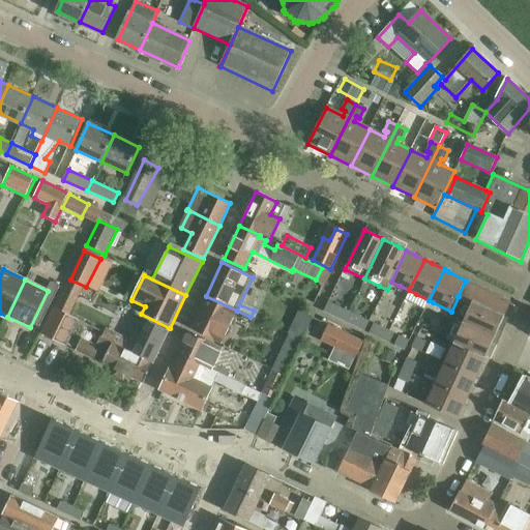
[(55,308),(68,315),(82,287),(68,281),(55,308)]
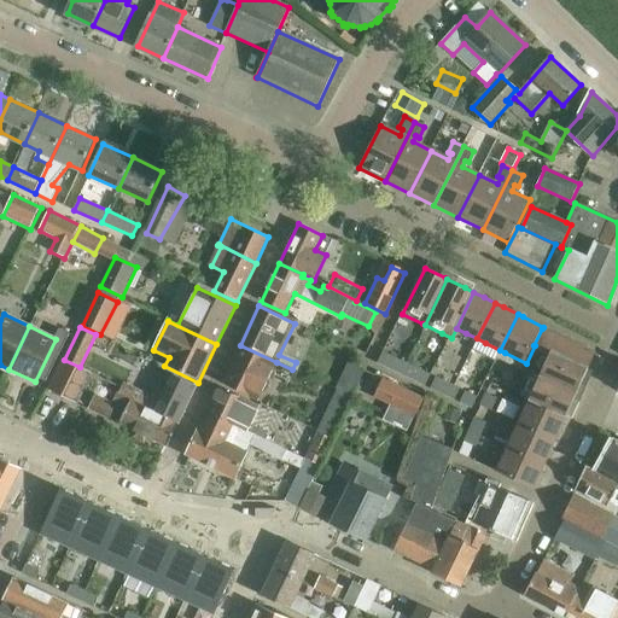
[(542,328),(534,345),(535,345),(552,350),(589,367),(595,353),(542,328)]
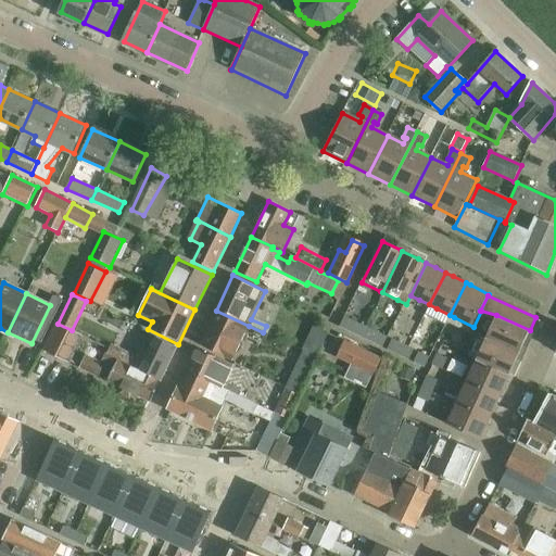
[(231,361),(249,326),(216,311),(199,345),(231,361)]
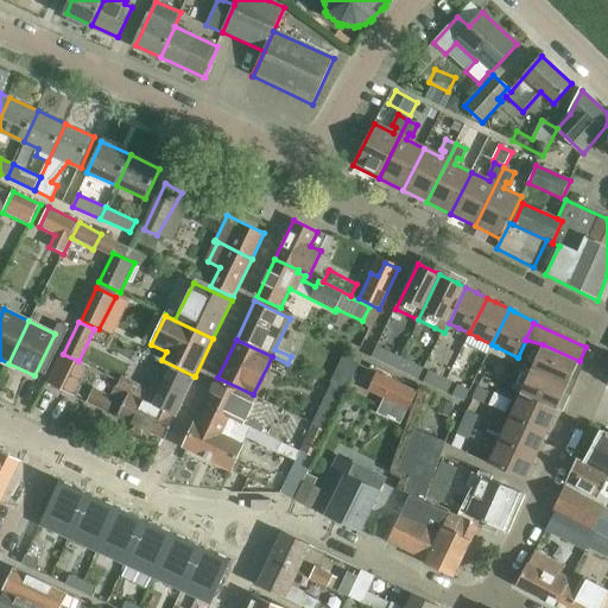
[(391,367),(397,356),(377,346),(372,358),(379,361),(391,367)]
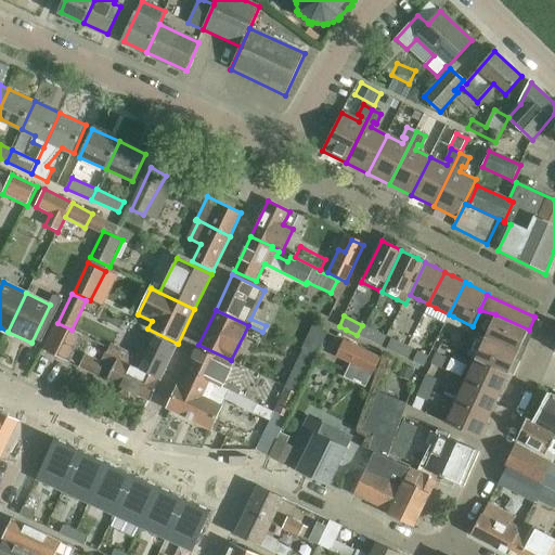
[(516,358),(525,338),(492,323),(482,343),(516,358)]
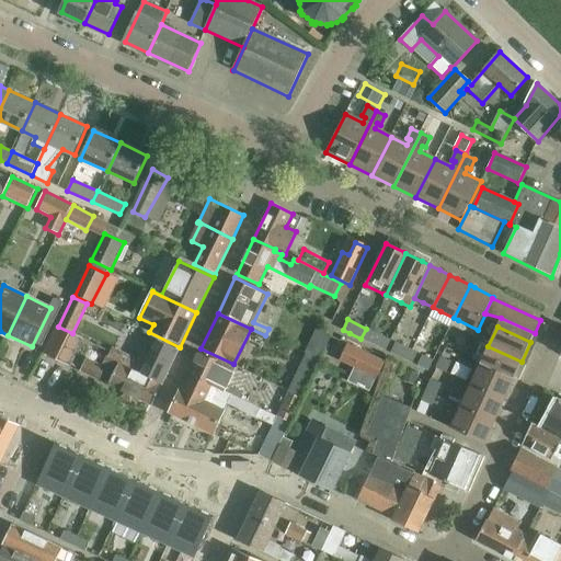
[(45,353),(69,365),(81,339),(58,328),(45,353)]
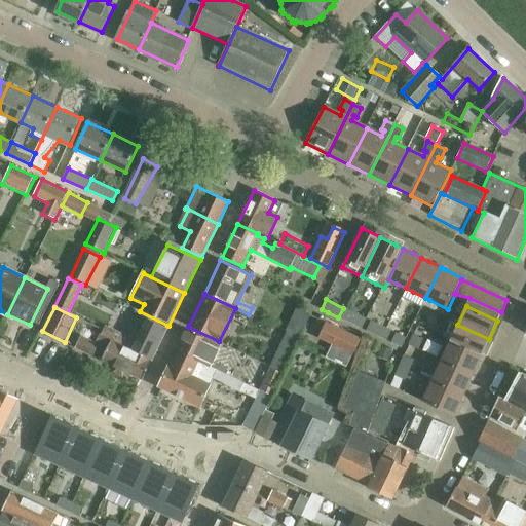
[(343,308),(338,317),(362,330),(367,320),(343,308)]
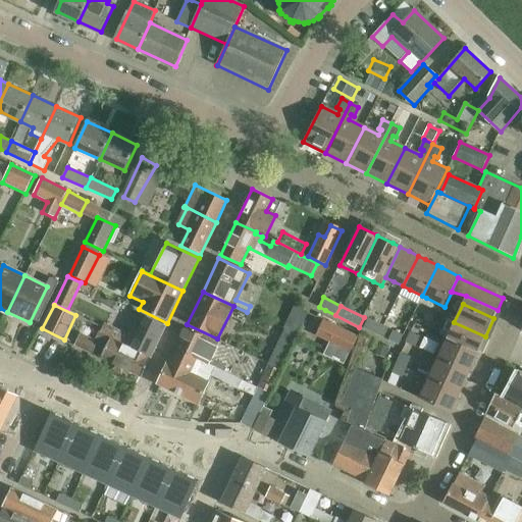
[(284,330),(298,336),(308,314),(296,308),(284,330)]
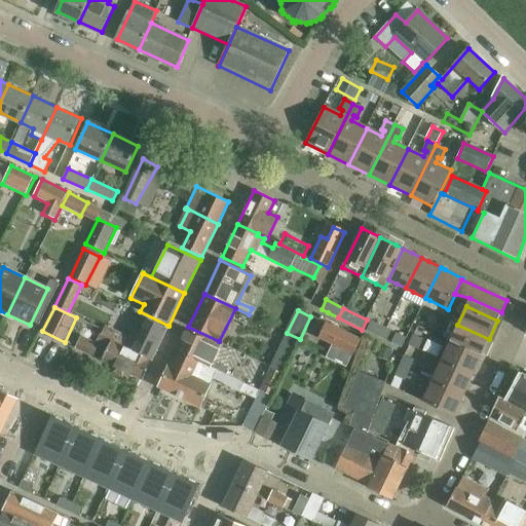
[(125,349),(151,362),(166,330),(146,320),(138,337),(133,335),(129,341),(125,349)]
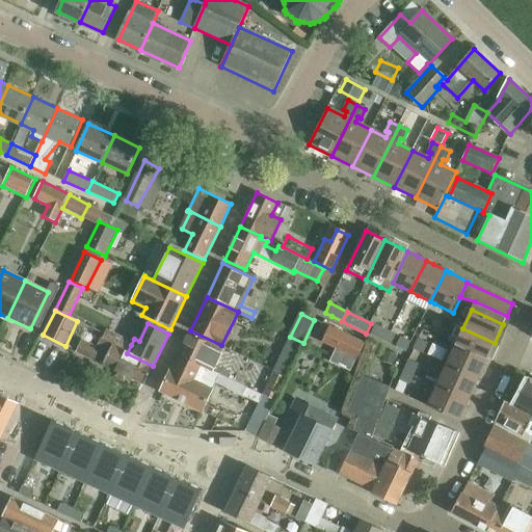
[(371,336),(391,345),(396,335),(376,325),(371,336)]
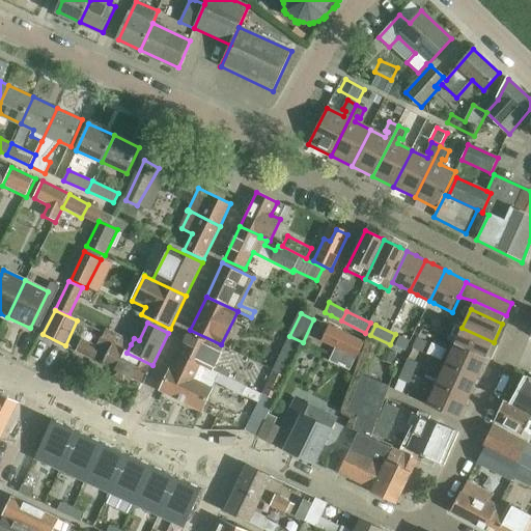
[(484,361),(494,342),(462,328),(453,346),(484,361)]
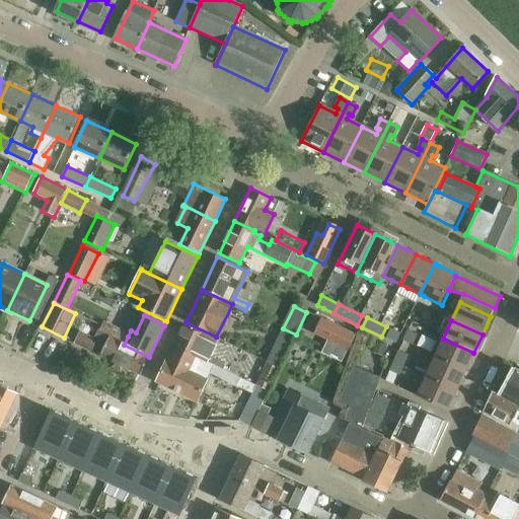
[(351,353),(358,337),(325,321),(317,337),(351,353)]
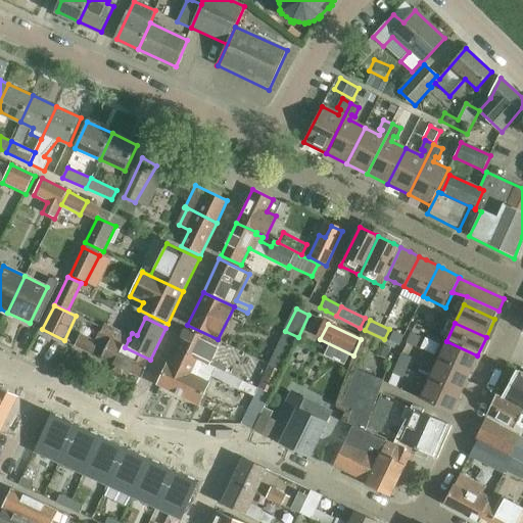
[(125,347),(129,339),(104,327),(101,332),(111,337),(101,358),(141,378),(150,360),(125,347)]
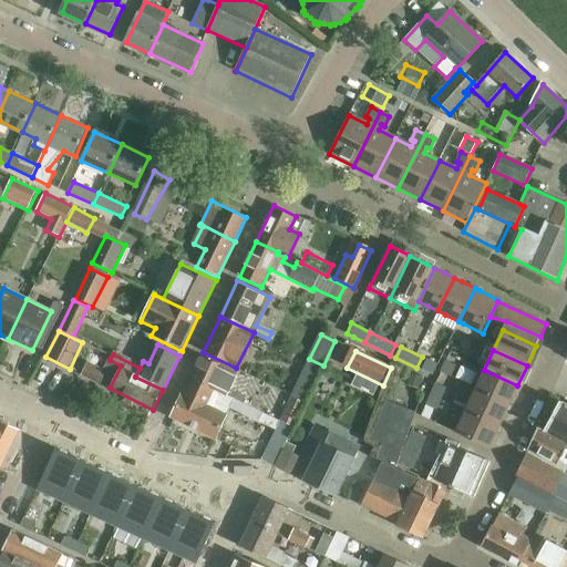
[(189,380),(241,404),(244,399),(229,392),(237,377),(234,371),(202,356),(189,380)]
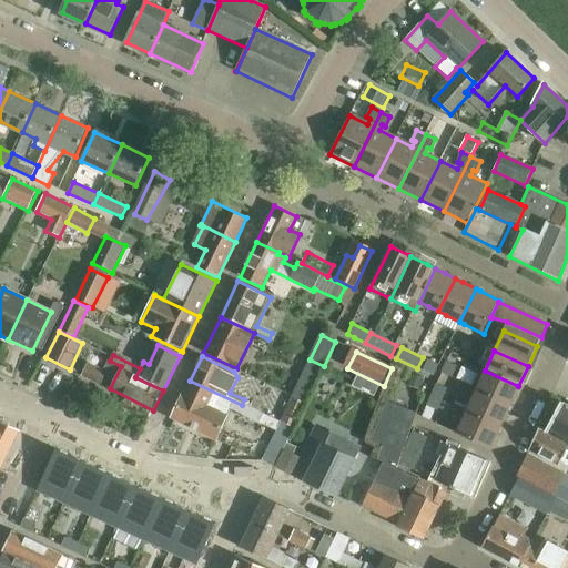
[(324,366),(307,358),(291,394),(306,402),(324,366)]
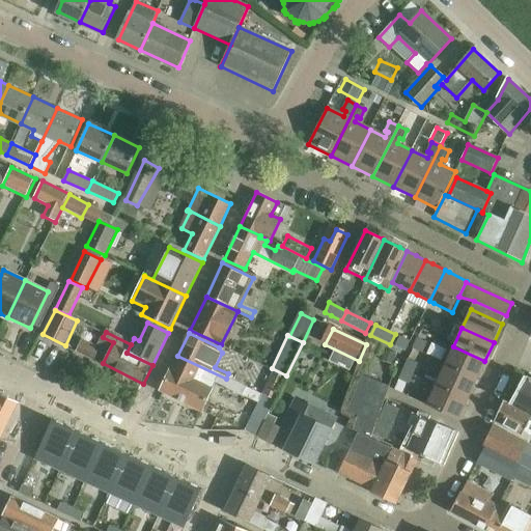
[(395,346),(406,352),(410,341),(400,336),(395,346)]
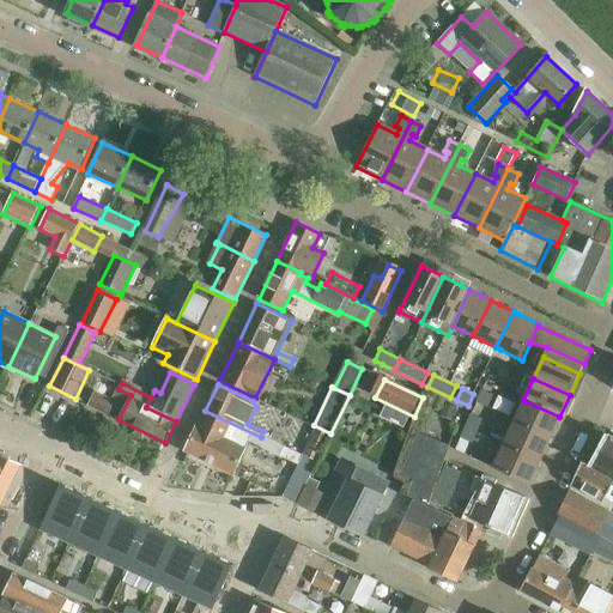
[(477,402),(489,408),(493,396),(481,390),(477,402)]
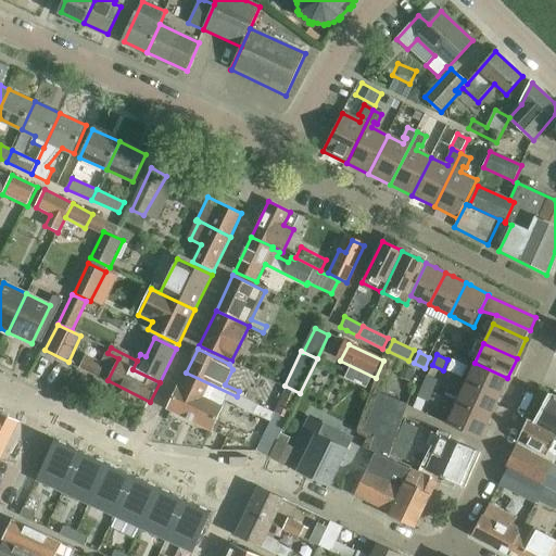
[(79,369),(98,378),(104,365),(87,355),(79,369)]
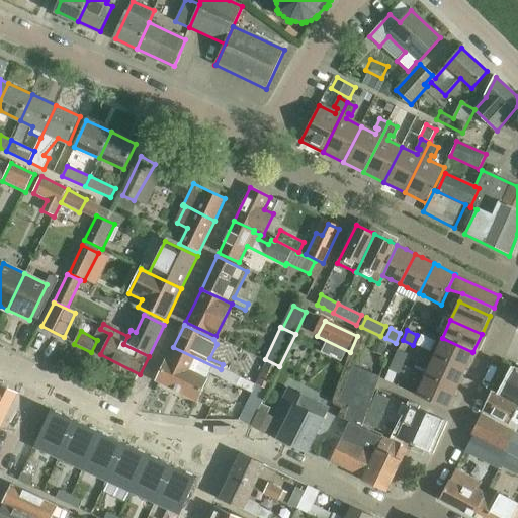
[(464,371),(472,352),(442,338),(434,357),(464,371)]
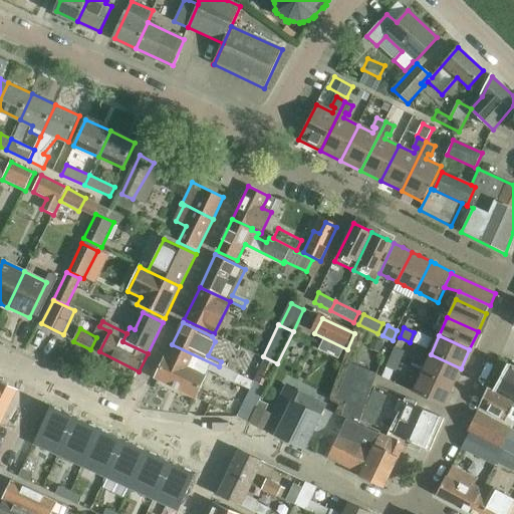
[(238,375),(219,366),(172,344),(155,378),(195,398),(208,369),(220,375),(219,376),(235,383),(238,375)]
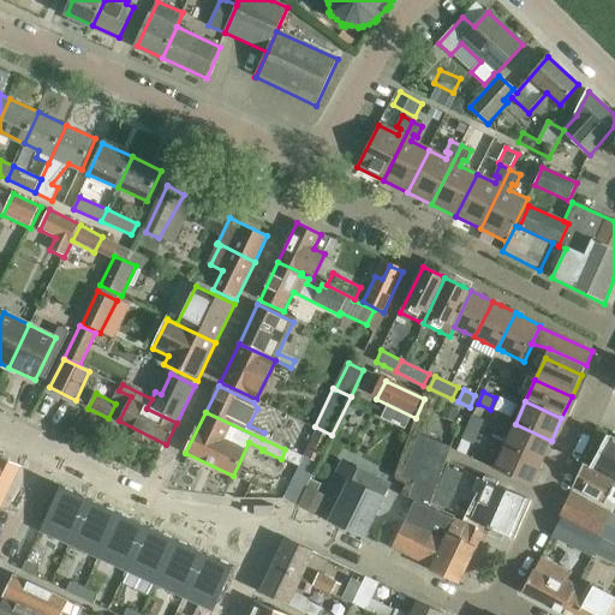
[(469,429),(479,434),(484,421),(475,417),(469,429)]
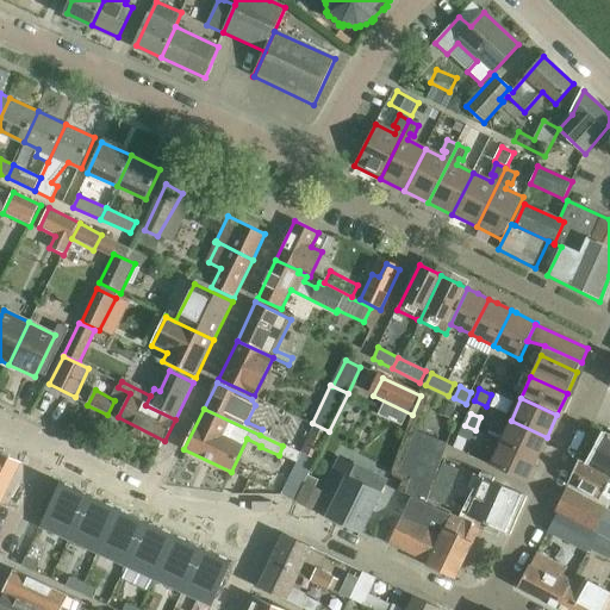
[(536,459),(547,437),(511,421),(502,442),(536,459)]
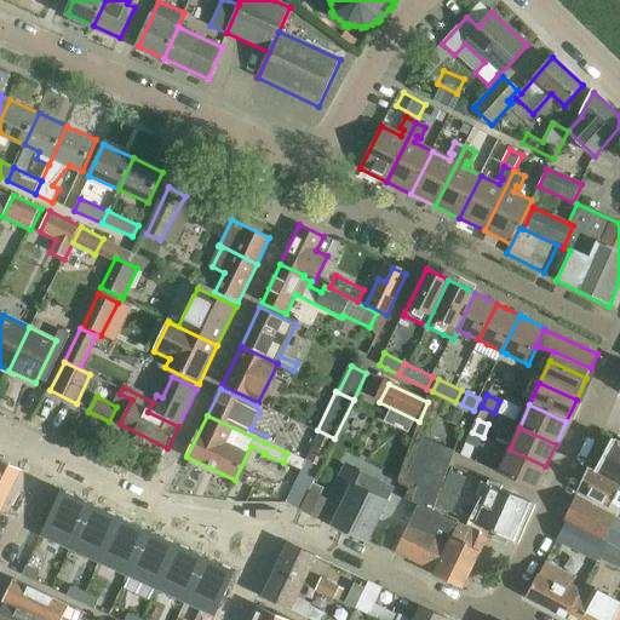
[(478,448),(483,437),(472,432),(466,443),(478,448)]
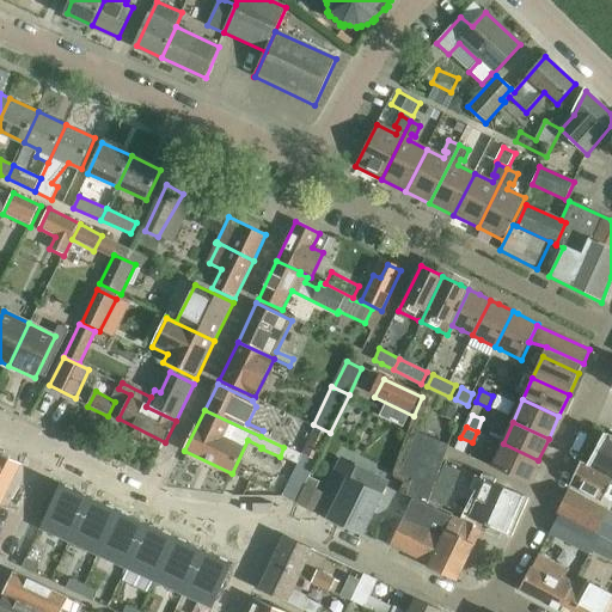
[(329,434),(317,429),(314,428),(303,454),(304,454),(303,456),(316,463),(317,461),(316,461),(329,434)]
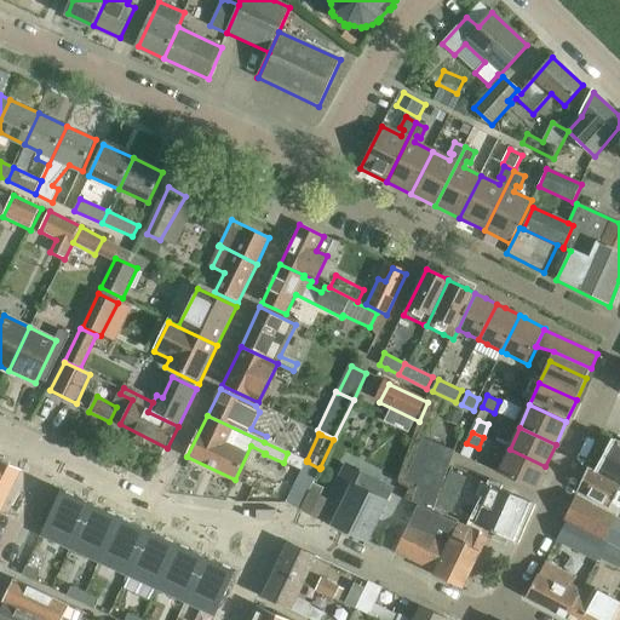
[(434,575),(461,589),(464,586),(487,538),(431,511),(454,452),(422,440),(405,480),(417,484),(411,501),(418,505),(395,552),(436,572),(434,575)]
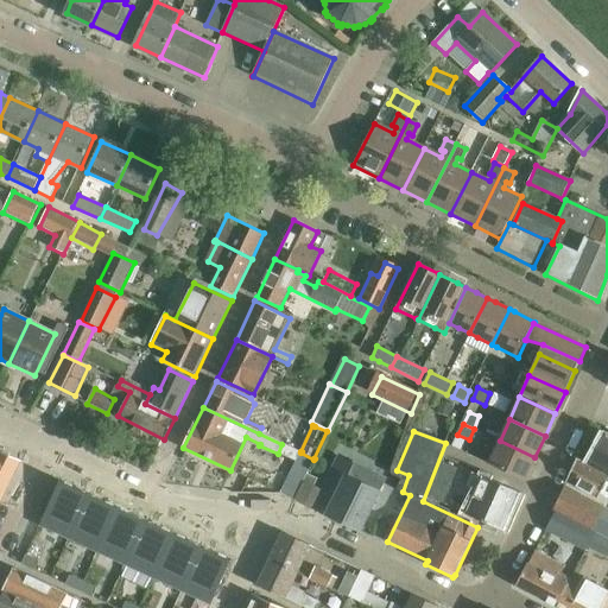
[(607,435),(602,432),(586,462),(607,475),(607,435)]
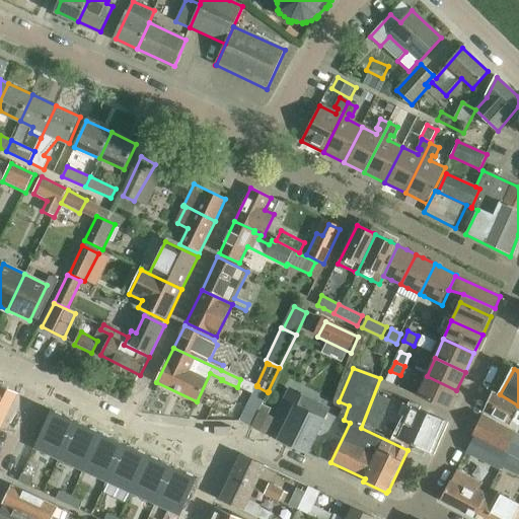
[(448,410),(456,390),(427,376),(418,396),(448,410)]
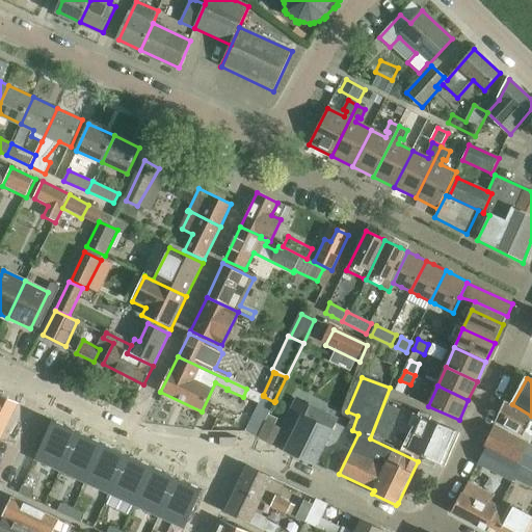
[(0,439),(17,404),(0,396),(0,439)]
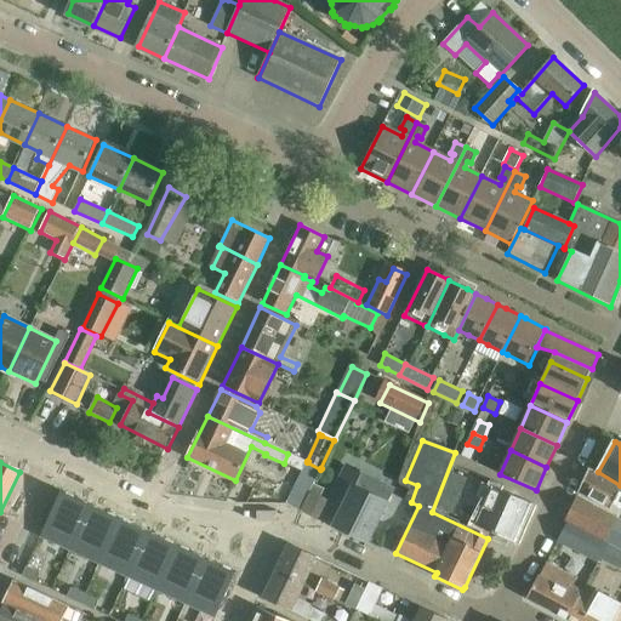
[(312,489),(320,469),(307,462),(286,503),(295,507),(298,508),(309,488),(312,489)]
